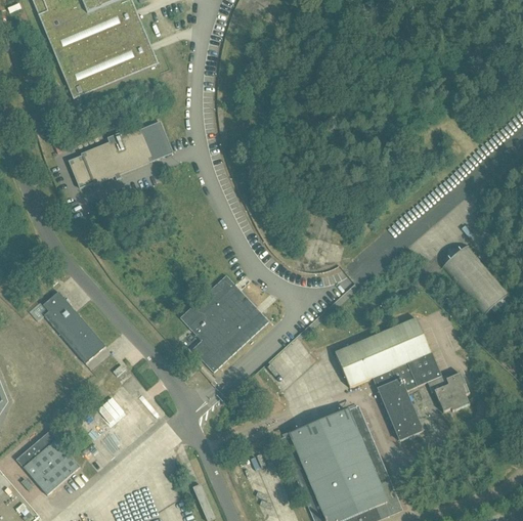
[(31,0),(73,98),(158,63),(131,0),(31,0)]
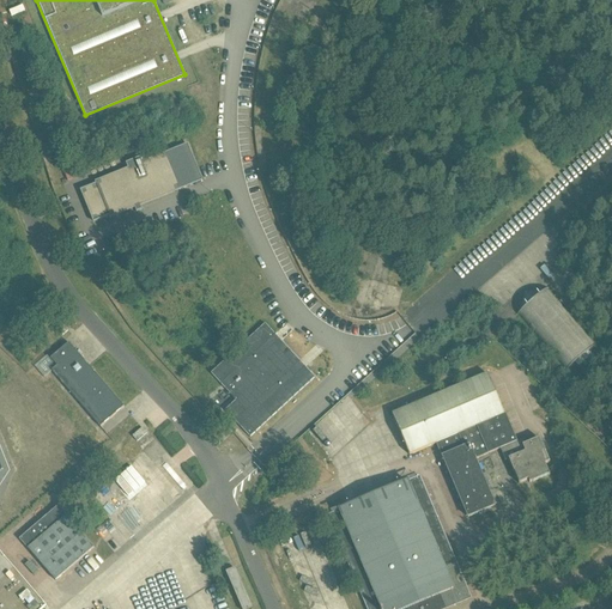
[(201,177),(187,141),(164,150),(149,157),(146,151),(125,159),(127,165),(103,175),(95,178),(95,181),(79,187),(92,219),(108,213),(109,215),(180,186),(201,177)]
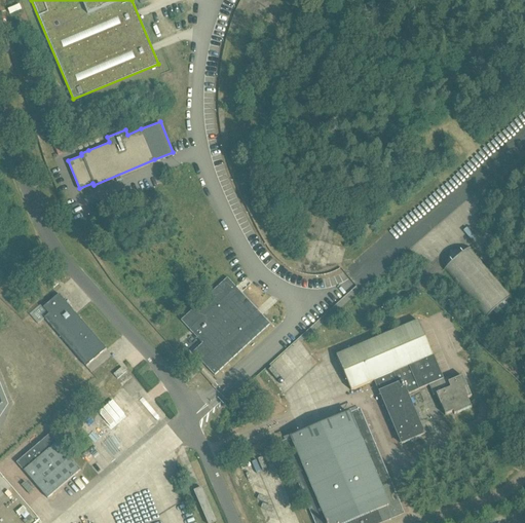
[(469,246),(444,267),(486,316),(493,310),(495,313),(508,303),(504,300),(512,294),(469,246)]
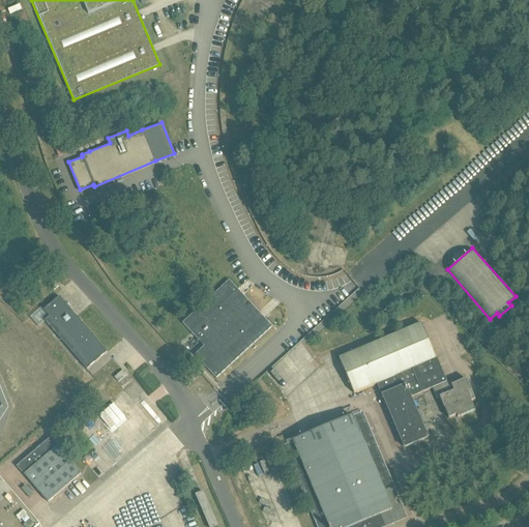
[(189,329),(193,332),(200,341),(190,349),(215,376),(271,324),(263,316),(258,310),(242,293),(237,287),(231,281),(228,277),(227,279),(181,321),(189,329)]
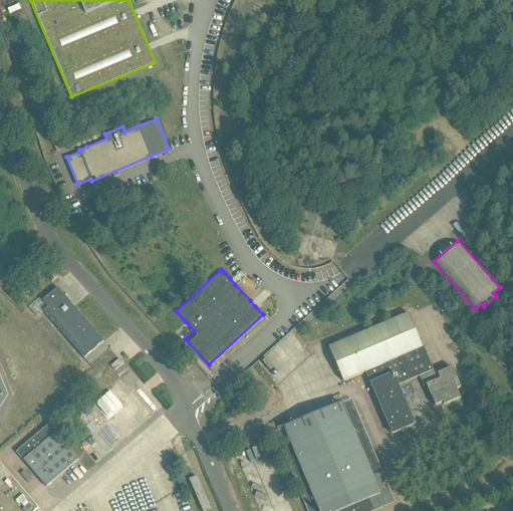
[(47,305),(43,308),(83,355),(103,339),(102,338),(73,304),(57,285),(41,298),(47,305)]
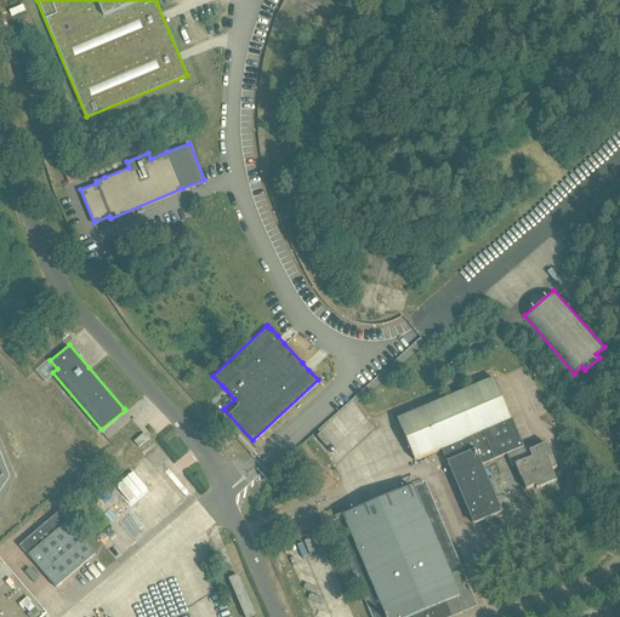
[(505,451),(522,445),(511,417),(510,417),(493,376),(397,417),(414,458),(442,446),(473,521),(500,509),(481,462),(505,451)]
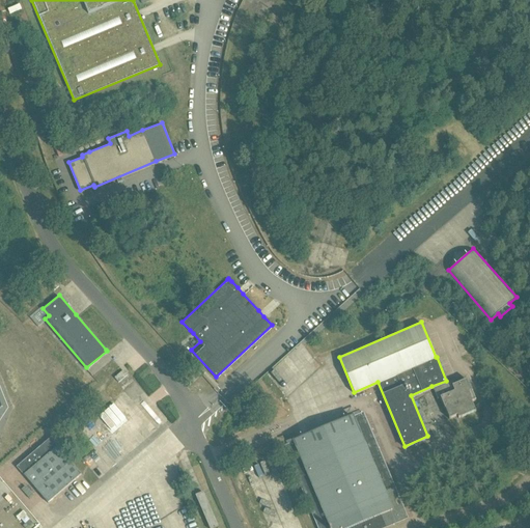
[(114,376),(117,380),(127,373),(122,368),(114,376)]
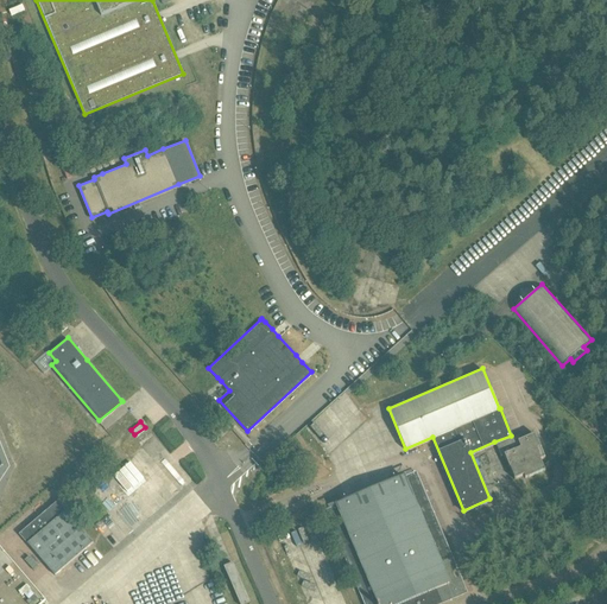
[(518,432),(511,436),(494,442),(500,455),(504,453),(513,477),(523,472),(524,476),(544,468),(539,457),(544,456),(533,432),(520,437),(518,432)]
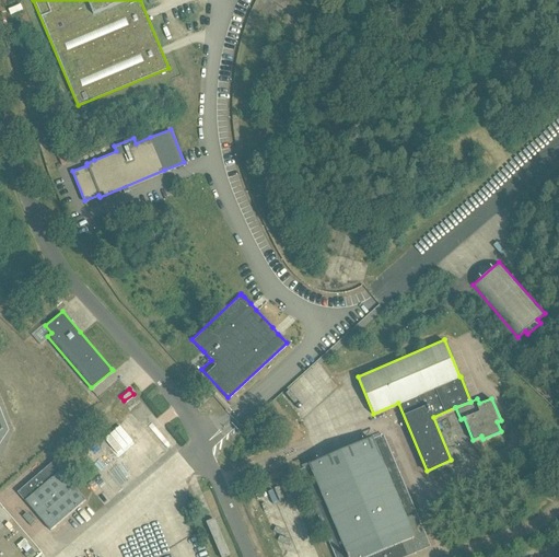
[(95,429),(117,453),(134,440),(112,415),(95,429)]
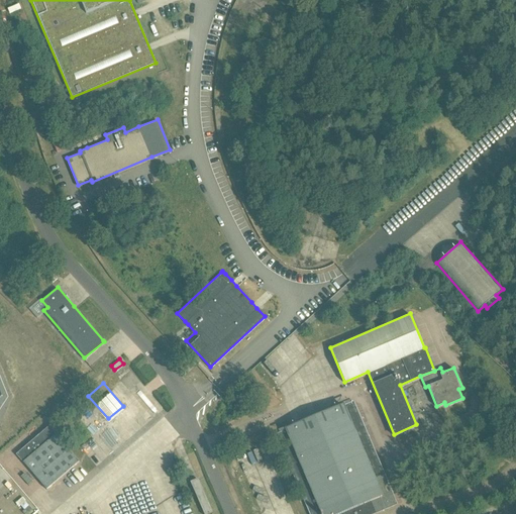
[(352,400),(276,432),(310,513),(367,513),(396,502),(352,400)]
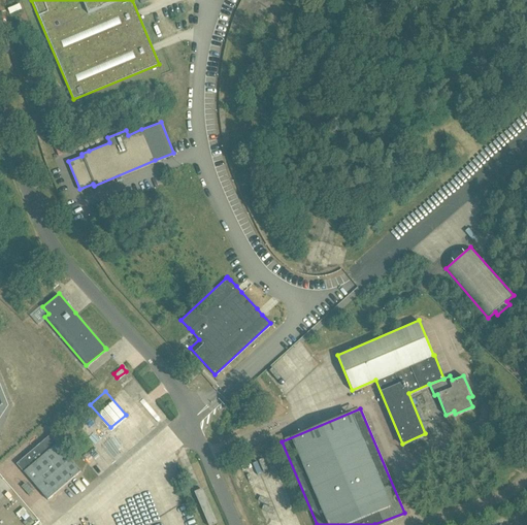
[(39,443),(17,462),(46,498),(79,469),(50,434),(39,443)]
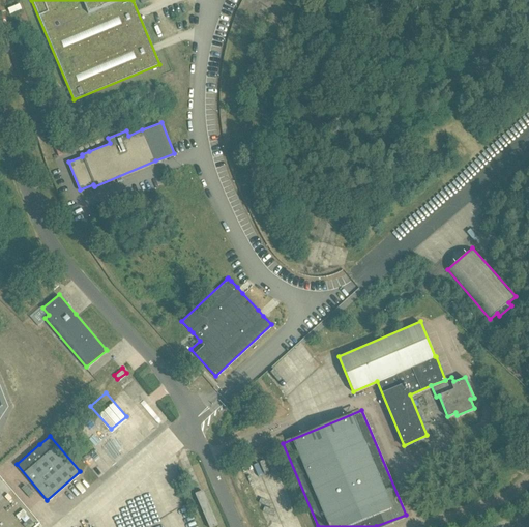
[(202,489),(194,492),(209,526),(217,524),(203,490),(202,490),(202,489)]
